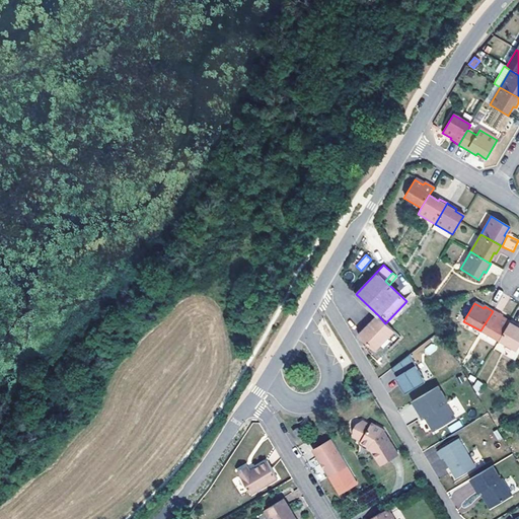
[(508,322),(500,317),(501,315),(493,311),(480,330),(497,341),(508,322)]
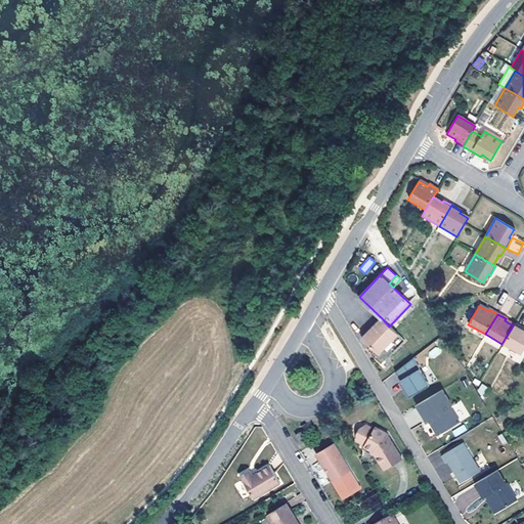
[(380,363),(403,341),(389,326),(382,318),(362,338),(372,347),(367,350),(380,363)]
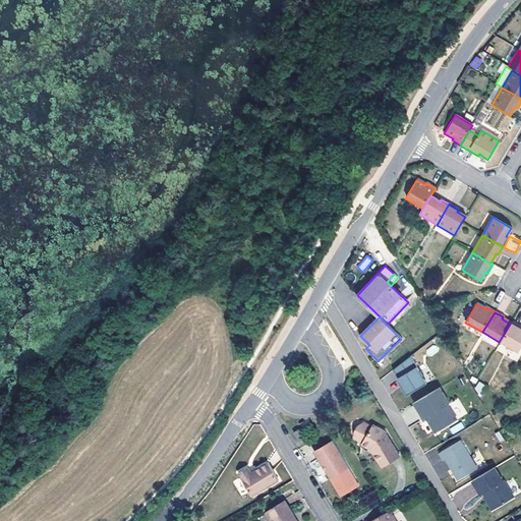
[(520,344),(520,331),(519,330),(520,328),(511,322),(510,324),(499,342),(516,352),(520,344)]
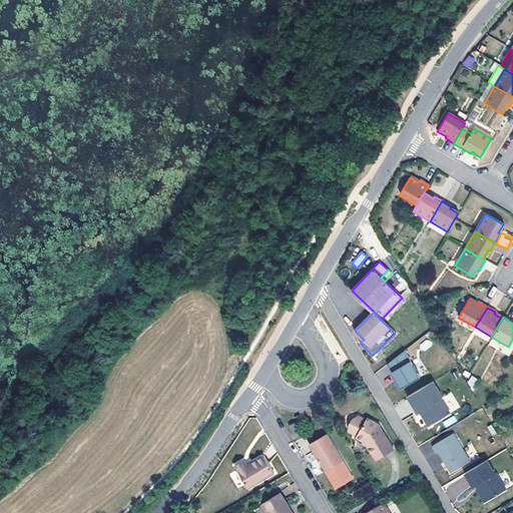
[(427,339),(419,346),(424,352),(432,345),(427,339)]
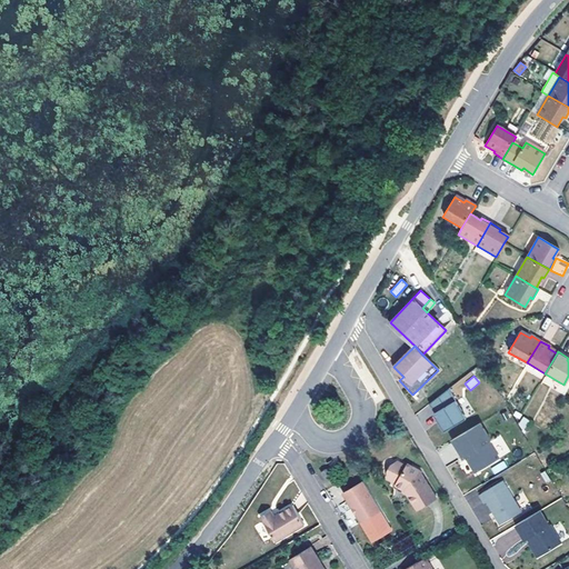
[(450,389),(431,405),(443,419),(440,421),(447,431),(463,421),(459,415),(463,411),(450,389)]
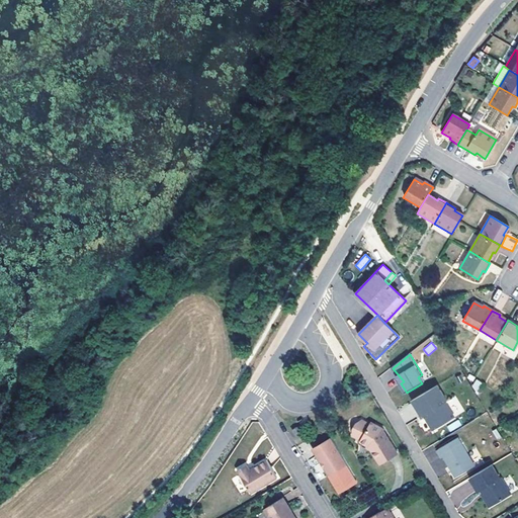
[(476,379),(471,386),(478,391),(483,383),(476,379)]
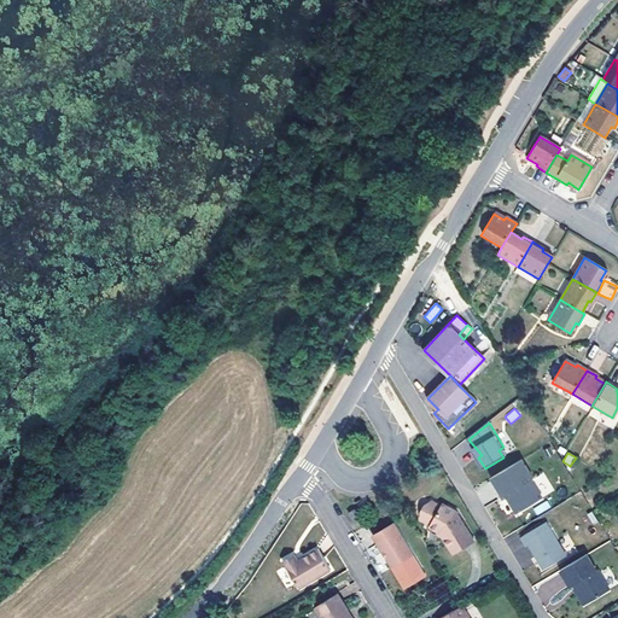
[(531,481),(520,462),(491,479),(490,481),(501,499),(503,497),(516,516),(541,501),(530,482),(531,481)]
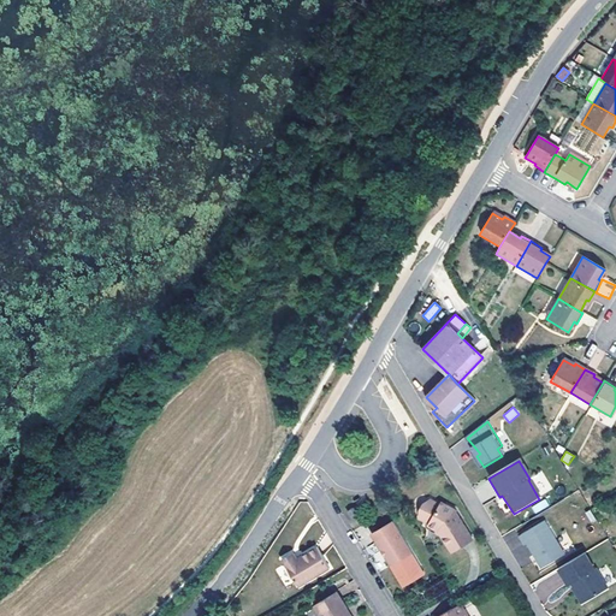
[(542,472),(532,478),(542,493),(551,489),(542,472)]
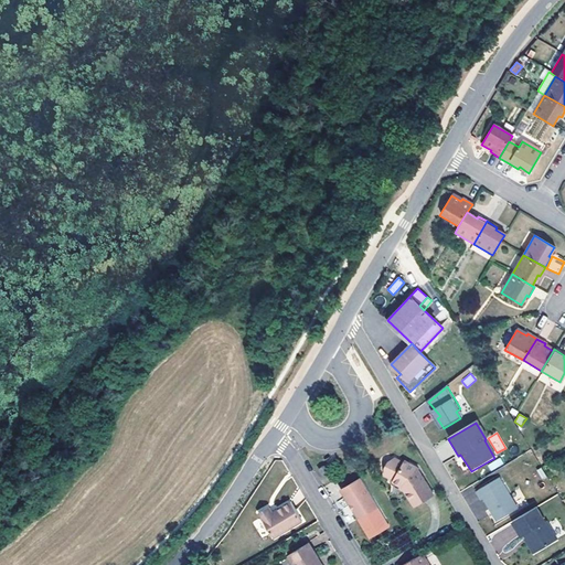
[(420,492),(423,498),(433,492),(424,475),(419,477),(414,467),(415,465),(401,456),(398,459),(392,455),(385,457),(382,462),(384,470),(394,476),(392,478),(402,484),(404,482),(406,484),(404,487),(411,499),(420,492)]
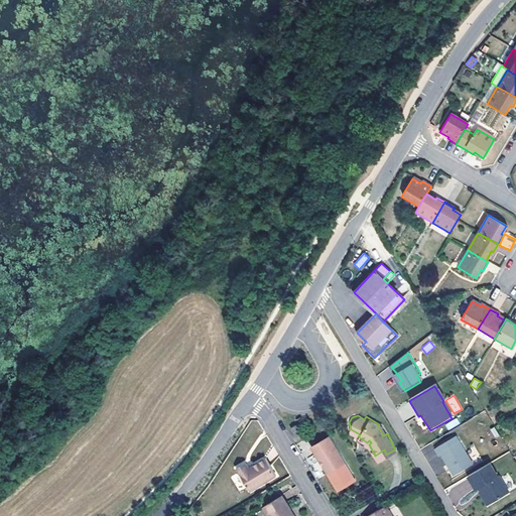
[(455,476),(474,465),(457,436),(435,449),(439,457),(442,456),(455,476)]
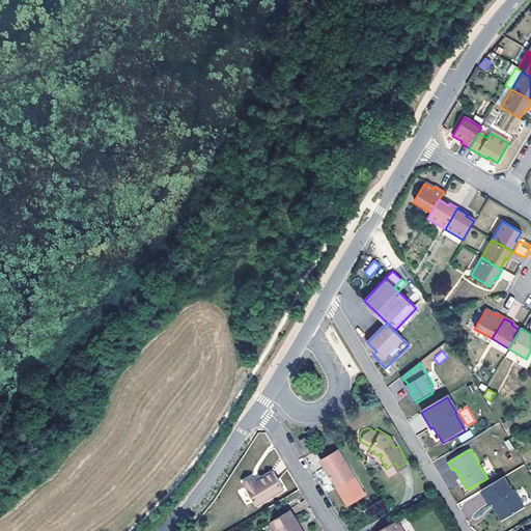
[(341,450),(324,460),(346,501),(364,491),(341,450)]
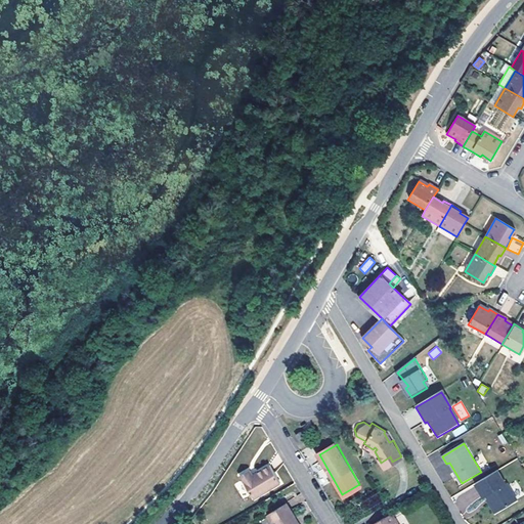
[(384,467),(392,462),(390,456),(381,463),(384,467)]
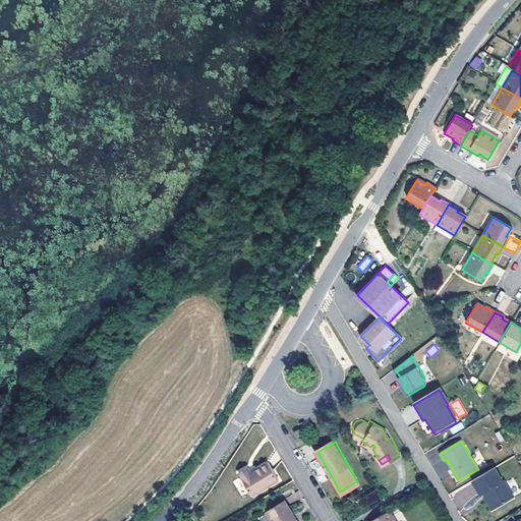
[(250,468),(241,473),(255,497),(281,481),(271,463),(253,473),(250,468)]
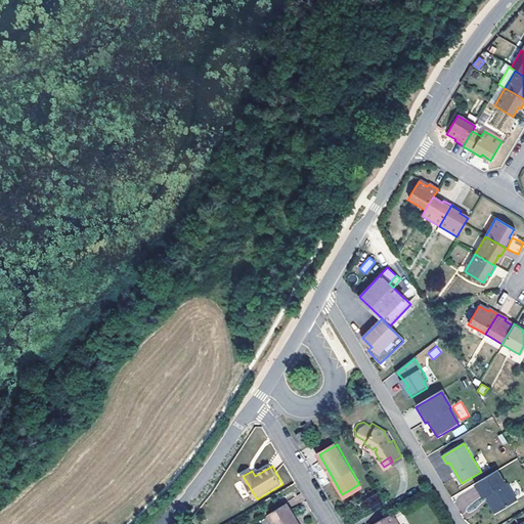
[(497,471),(475,484),(483,498),(486,496),(488,499),(489,498),(491,501),(489,504),(495,514),(517,500),(507,484),(506,484),(497,471)]
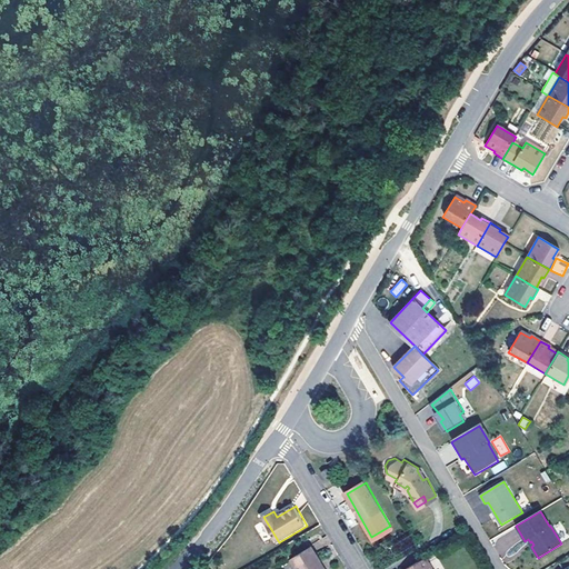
[(390,526),(371,537),(375,543),(393,532),(390,526)]
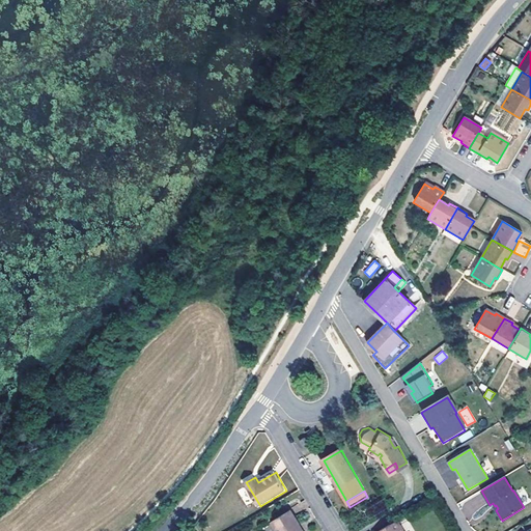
[(294,510),(273,522),(277,529),(278,530),(300,530),(298,527),(302,525),(294,510)]
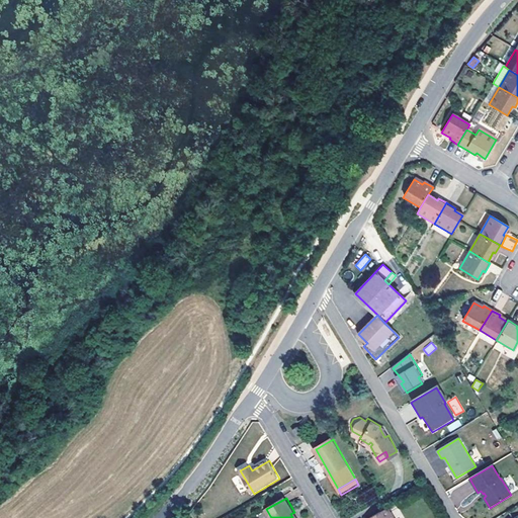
[(395,517),(389,508),(370,517),(395,517)]
